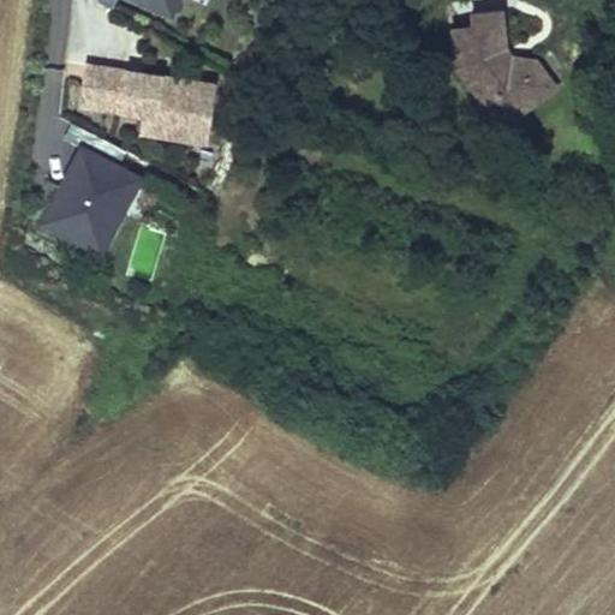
[(94,0),(94,5),(109,11),(114,0),(94,0)]
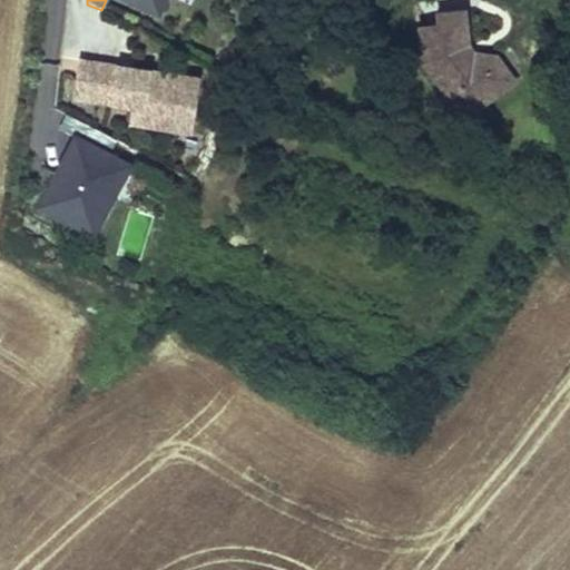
[(120,0),(157,17),(164,0),(120,0)]
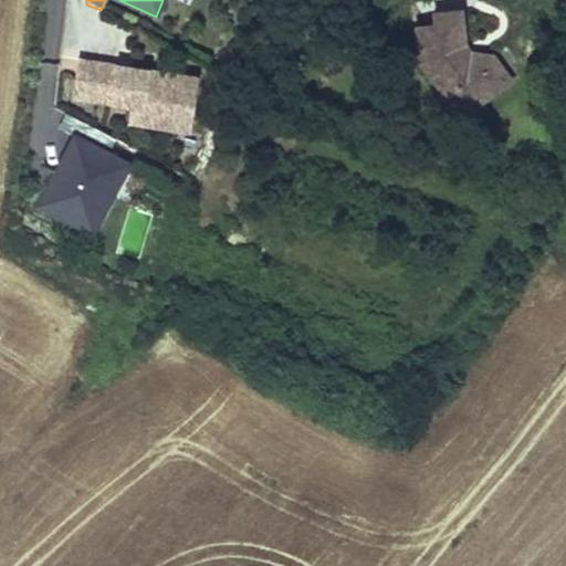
[(463,48),(465,45),(462,10),(435,13),(436,25),(416,28),(420,63),(447,98),(464,85),(472,95),(489,83),(496,92),(512,81),(505,72),(493,55),(474,52),(472,54),(469,56),(463,48)]
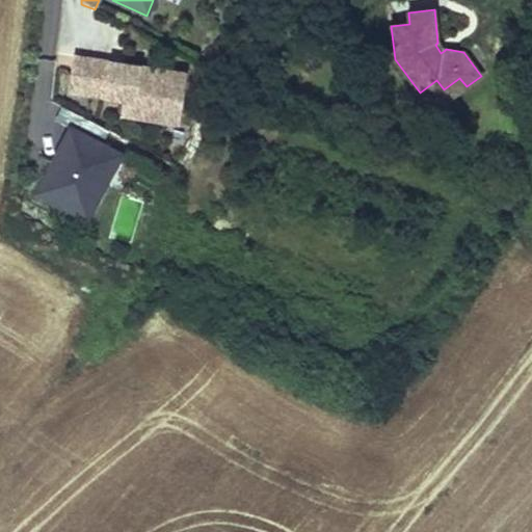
[(441,53),(444,51),(437,43),(435,45),(441,53)]
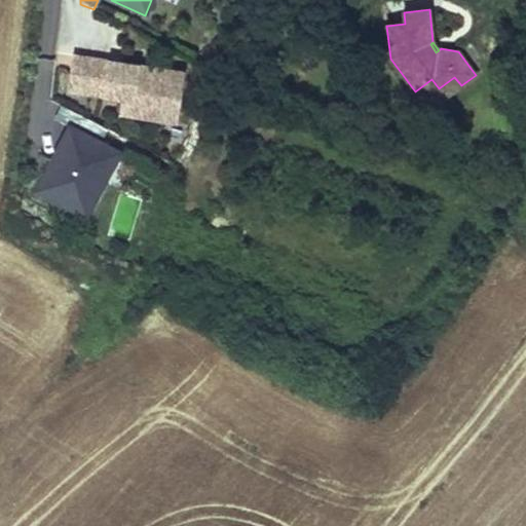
[(122,98),(151,102),(149,117),(178,120),(184,70),(72,54),(68,90),(122,98)]
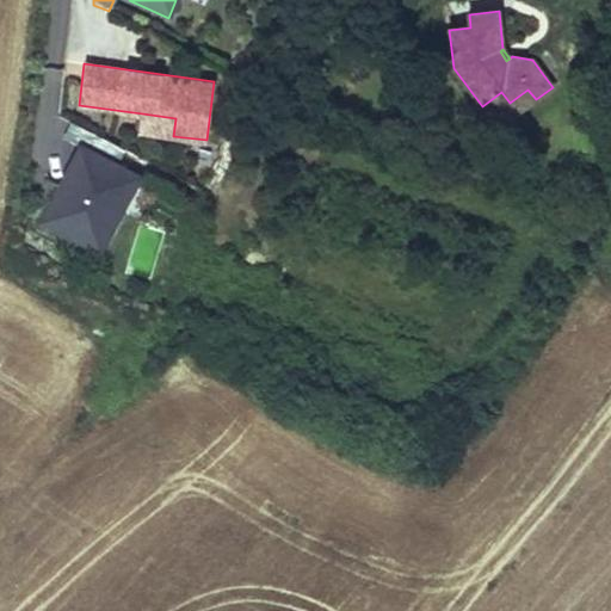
[(517,113),(536,99),(528,90),(510,103),(517,113)]
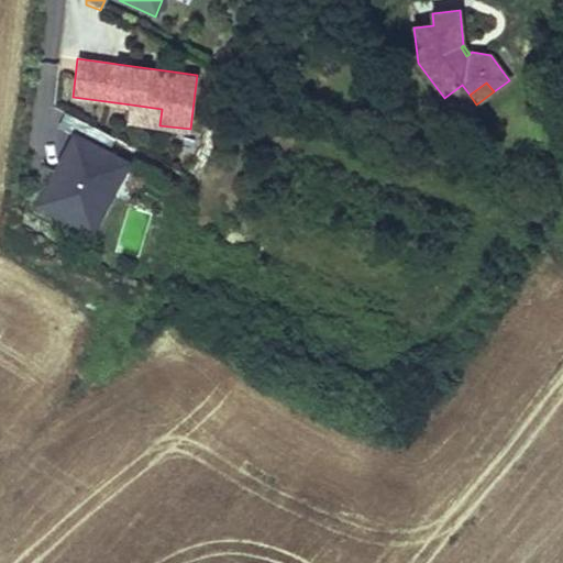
[(476,105),(470,95),(462,85),(444,98),(449,105),(471,109),(476,105)]
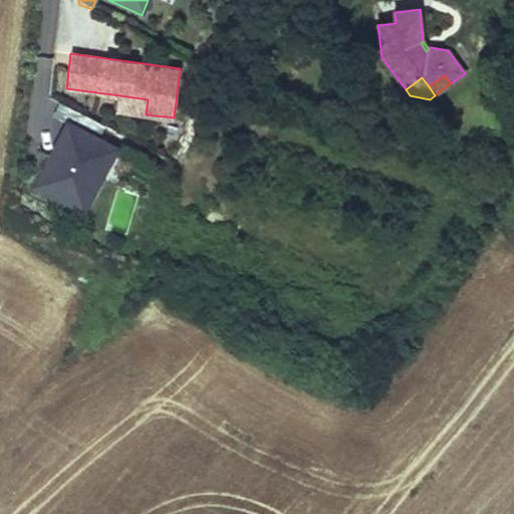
[(146,114),(148,99),(119,95),(117,110),(146,114)]
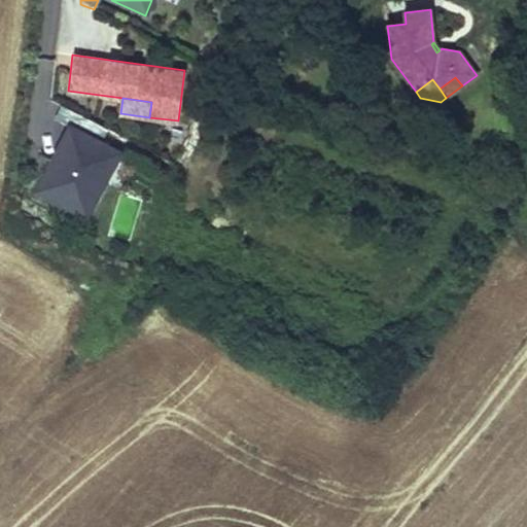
[(73,129),(81,133),(89,119),(61,106),(54,119),(73,129)]
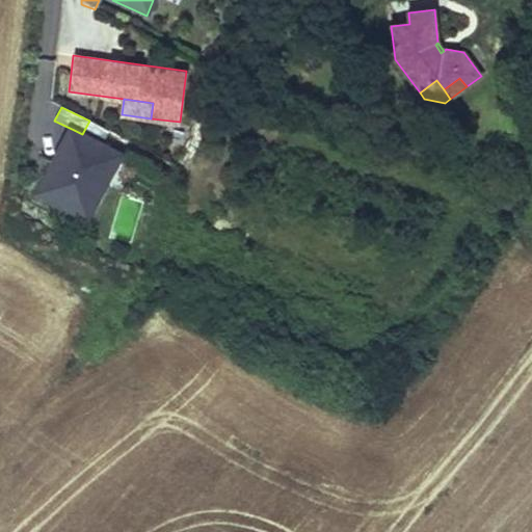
[(89,121),(82,134),(74,130),(42,196),(92,220),(125,155),(103,144),(109,131),(89,121)]
